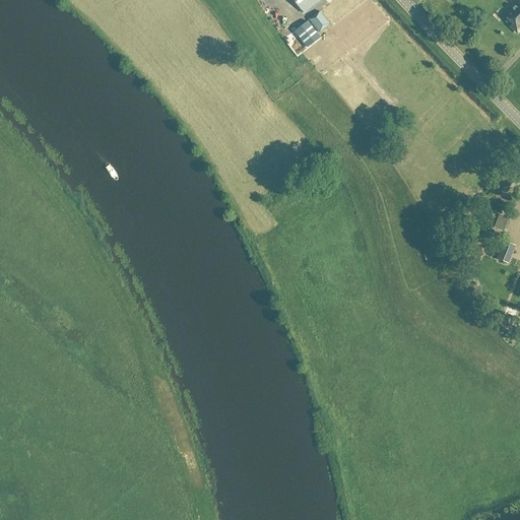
[(293,0),(304,13),(320,0),(293,0)]
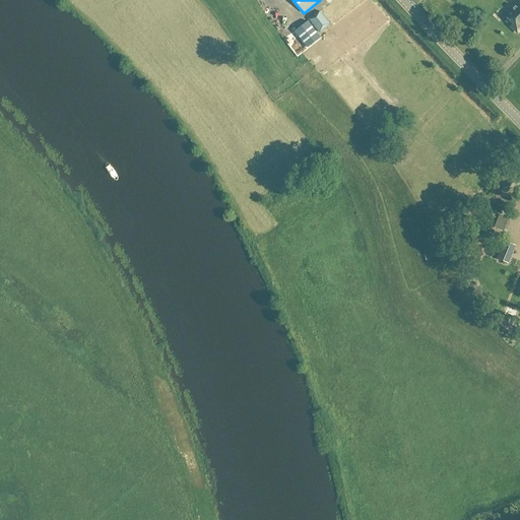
[(512,28),(515,31),(519,31),(519,29),(519,0),(518,0),(505,15),(513,23),(512,24),(512,28)]
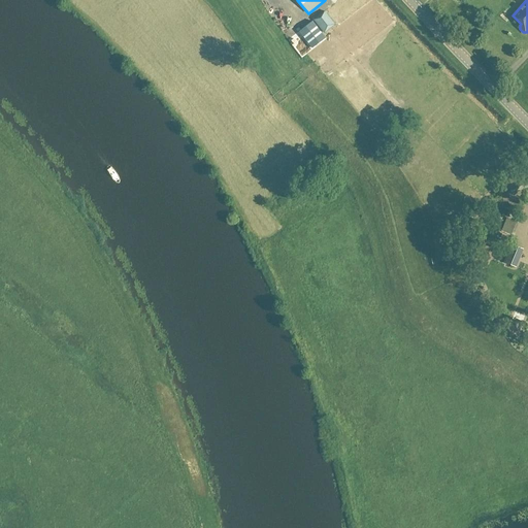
[(334,25),(325,12),(324,11),(314,20),(324,33),(334,25)]
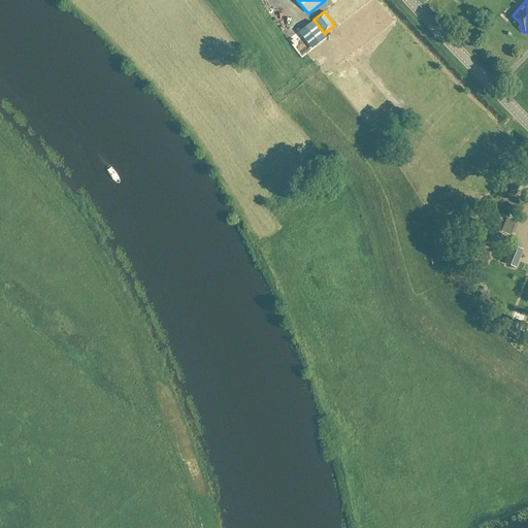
[(325,38),(312,22),(299,32),(312,48),(325,38)]
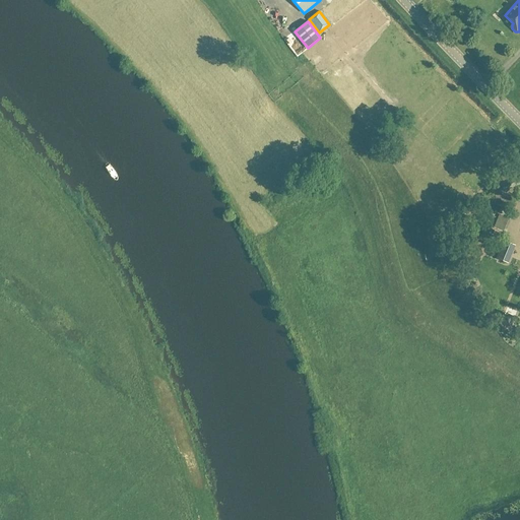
[(519,183),(517,177),(501,185),(504,192),(519,184),(519,183)]
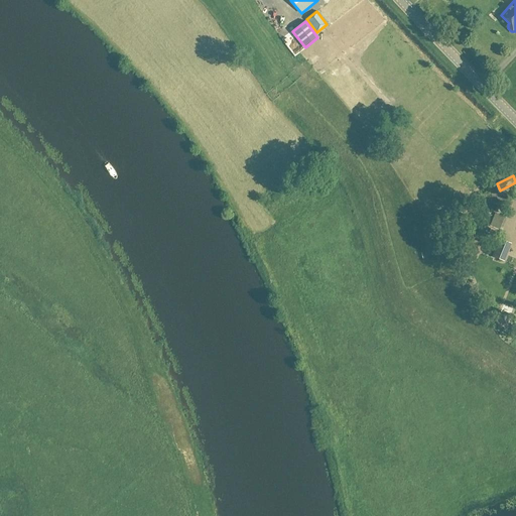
[(496,212),(491,225),(502,229),(507,216),(496,212)]
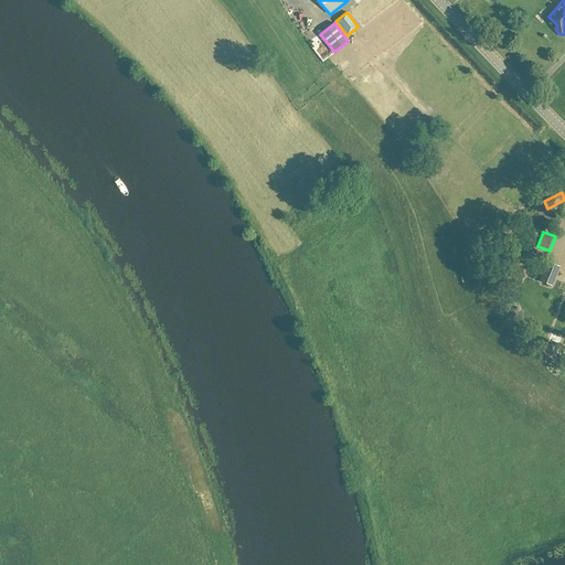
[(541,281),(552,287),(560,268),(548,263),(541,281)]
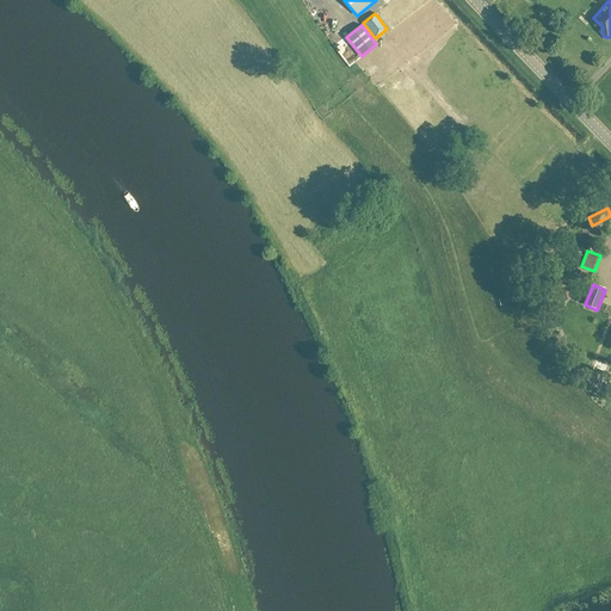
All buildings are outlined.
